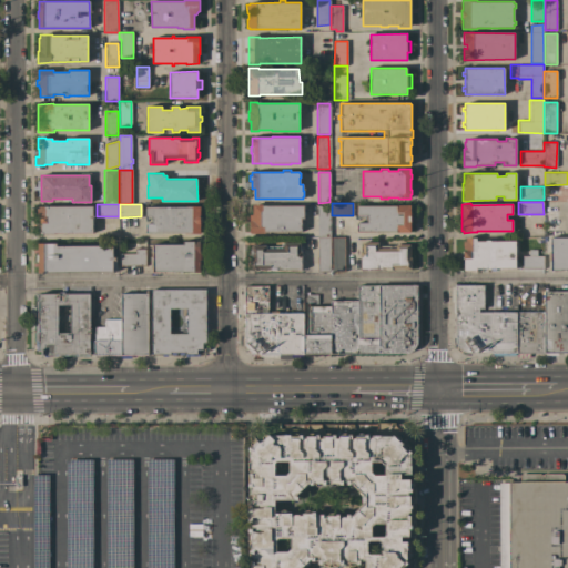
[(262,204),(262,206),(303,205),(304,219),(301,219),(301,231),(265,232),(265,233),(250,233),(250,214),(253,214),(253,204),(262,204)]
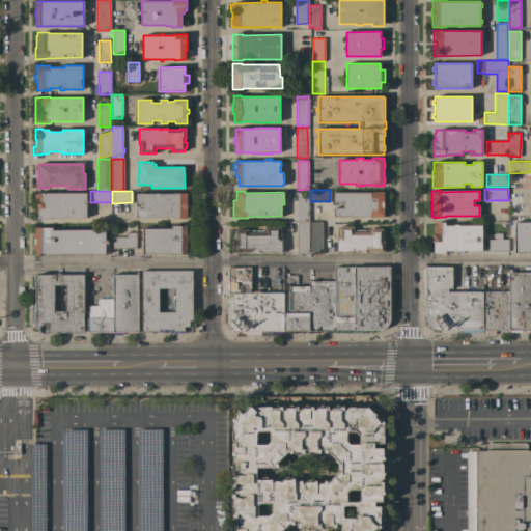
[(371,192),(384,192),(384,218),(371,218),(371,217),(334,217),(334,207),(343,207),(343,201),(334,201),(334,192),(371,192)]
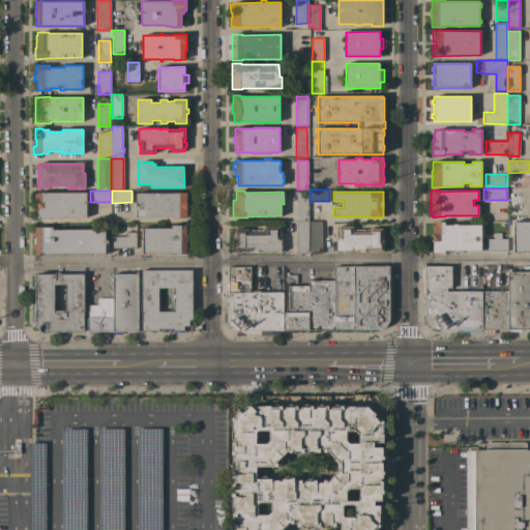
[(86,193),(86,217),(51,217),(51,218),(37,218),(37,216),(35,216),(35,210),(37,210),(37,208),(36,208),(36,203),(34,203),(34,195),(36,195),(36,193),(86,193)]
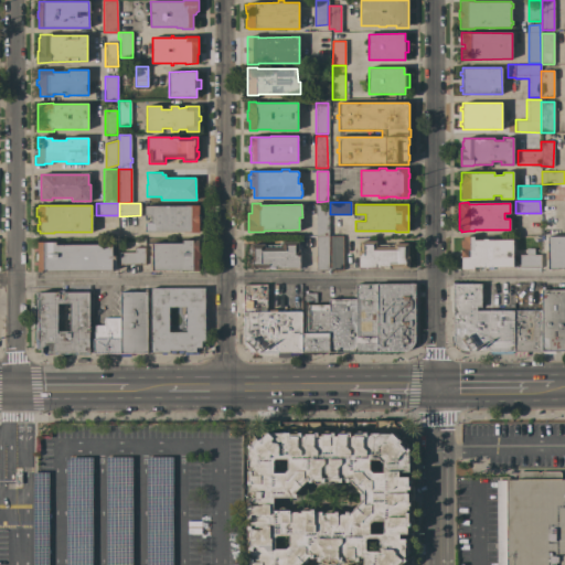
[(199,205),(199,216),(200,216),(201,222),(199,222),(199,232),(145,232),(145,223),(151,222),(151,215),(145,215),(145,205),(199,205)]
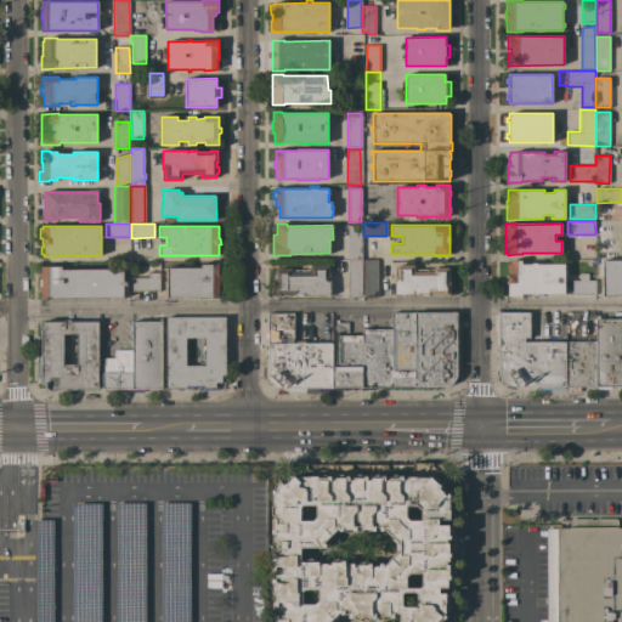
[(348,226),(362,226),(362,260),(348,260),(348,226)]
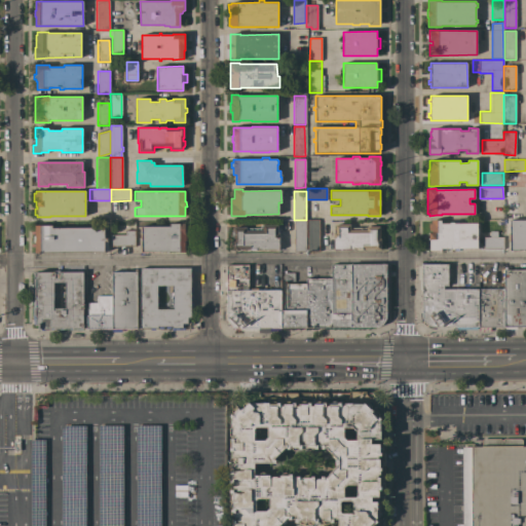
[(525,219),(525,251),(510,251),(510,220),(525,219)]
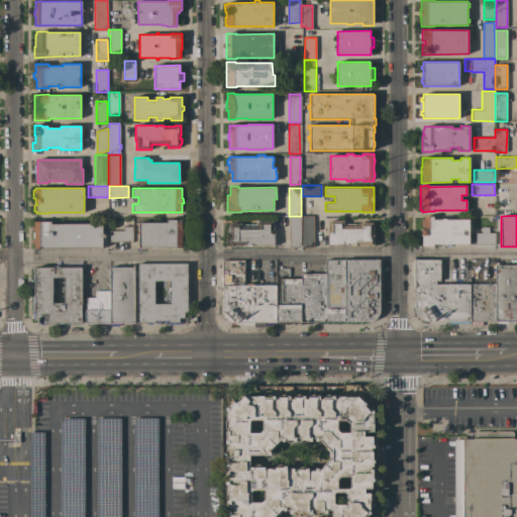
[(301,216),(300,247),(289,247),(289,216),(301,216)]
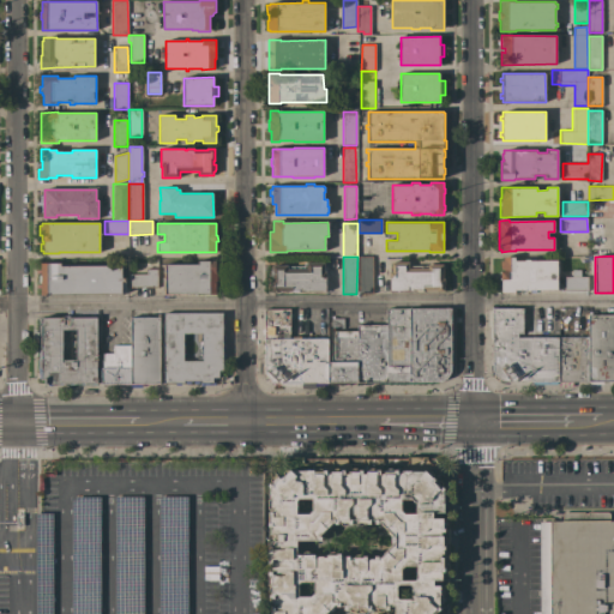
[(372,257),(373,294),(359,294),(359,257),(372,257)]
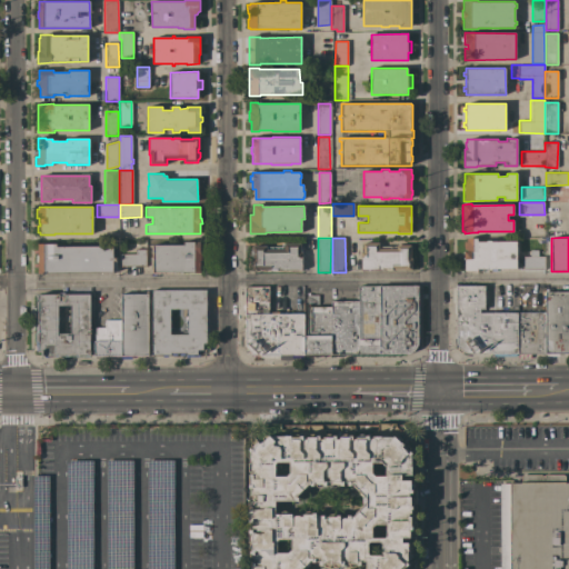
[(477,238),(477,241),(486,241),(487,240),(490,240),(491,241),(491,239),(496,239),(496,241),(516,241),(517,268),(491,269),(490,270),(487,270),(486,269),(477,269),(477,271),(465,271),(465,259),(463,259),(463,241),(467,241),(467,238),(477,238)]
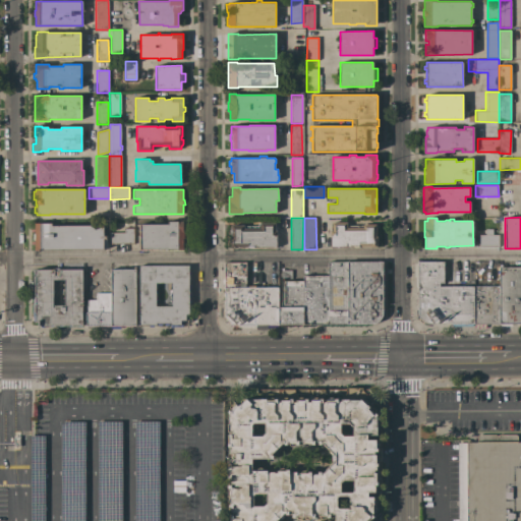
[(168,224),(168,221),(183,221),(183,233),(184,233),(184,239),(183,239),(183,250),(140,250),(140,239),(137,239),(137,235),(140,235),(140,224),(168,224)]
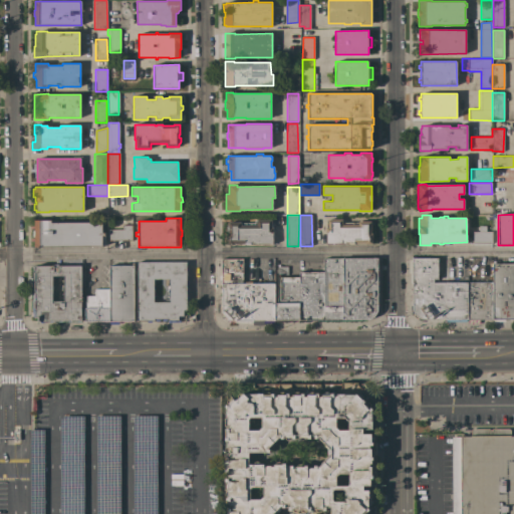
[(34,247),(34,237),(33,237),(33,231),(34,231),(34,220),(51,220),(51,223),(101,222),(102,233),(105,233),(105,236),(102,236),(102,246),(34,247)]
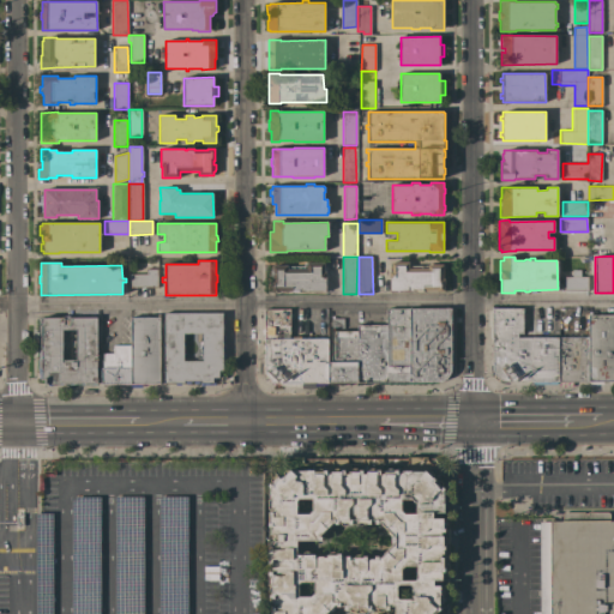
[(283,265),(287,265),(288,265),(288,266),(304,266),(304,263),(306,263),(324,263),(324,272),(326,272),(326,277),(326,292),(302,292),(302,290),(299,290),(299,292),(293,292),(280,292),(280,293),(271,293),(271,280),(272,280),(272,265),(283,265)]
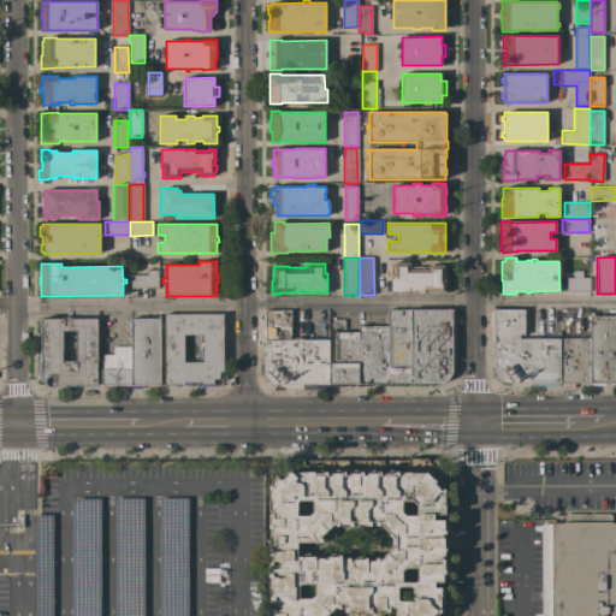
[(391,273),(392,273),(392,264),(410,264),(412,264),(413,267),(430,267),(430,265),(444,265),(444,279),(445,279),(445,292),(438,292),(438,291),(425,291),(425,292),(418,292),(418,291),(415,291),(415,292),(391,292),(391,273)]
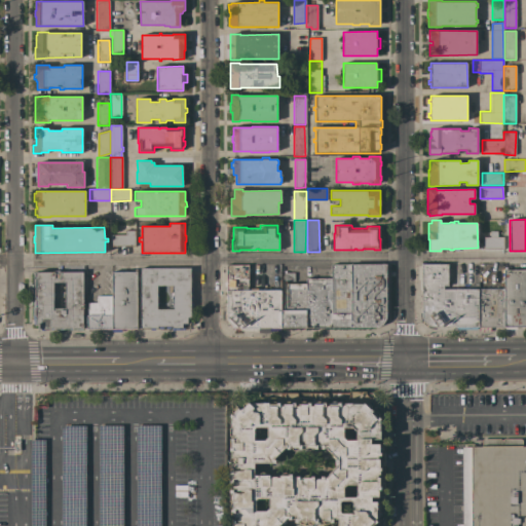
[(124,234),(124,230),(135,230),(135,247),(111,247),(111,234),(124,234)]
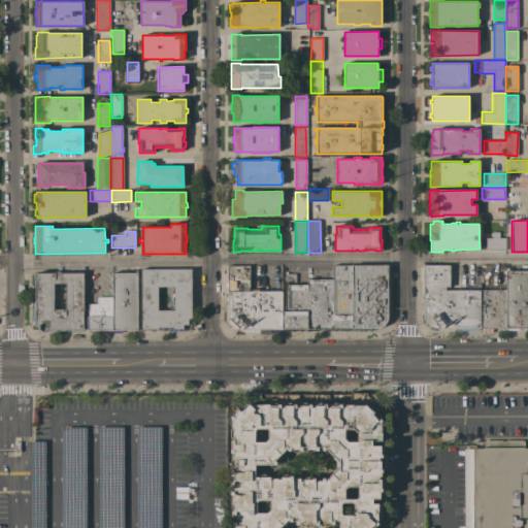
[(485,237),(487,237),(487,232),(499,232),(499,237),(505,237),(505,250),(485,250),(485,237)]
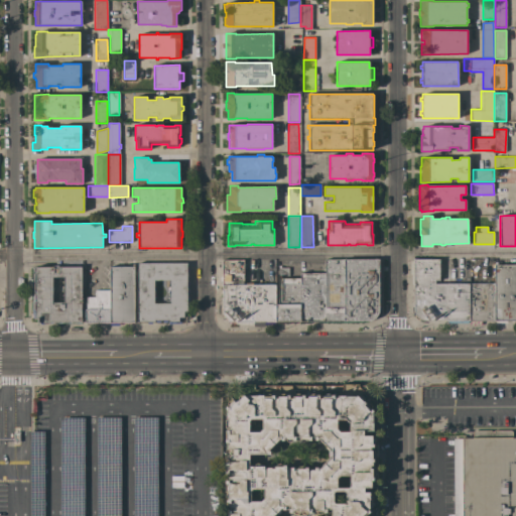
[(470,320),(468,320),(468,324),(447,324),(447,321),(446,321),(446,323),(429,323),(429,320),(425,320),(422,320),(420,319),(418,317),(417,316),(415,314),(414,310),(414,259),(439,259),(439,280),(435,280),(435,283),(469,283),(470,320)]
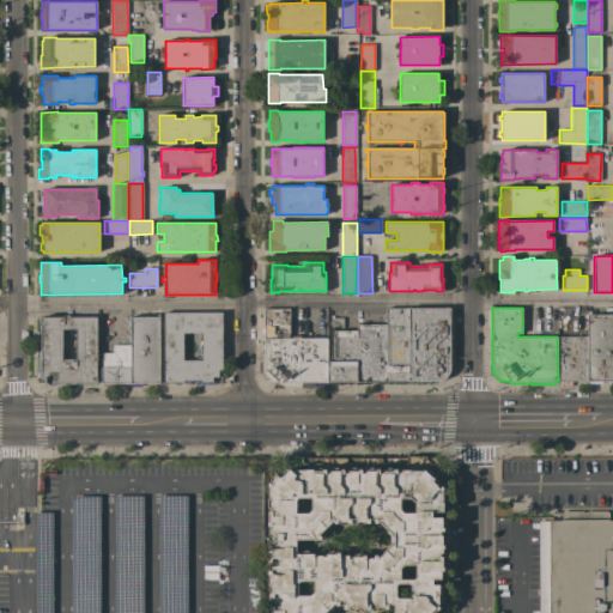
[(328,382),(327,382),(327,386),(314,386),(314,387),(302,387),(302,382),(280,382),(273,381),(268,377),(265,371),(265,368),(265,309),(289,309),(289,334),(281,334),(281,338),(327,338),(327,362),(328,362),(328,382)]
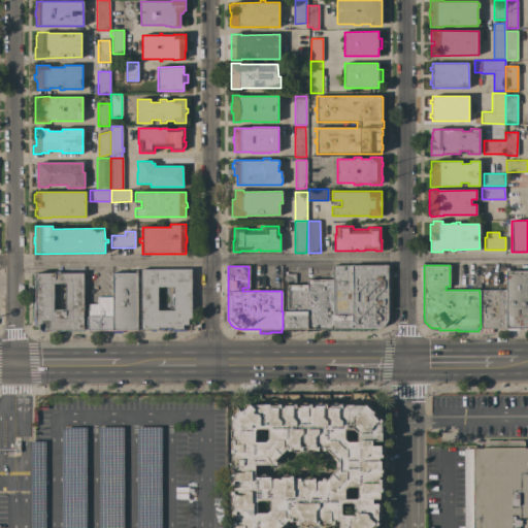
[(285,311),(285,274),(295,274),(295,284),(307,284),(307,279),(332,279),(332,266),(388,266),(388,317),(388,320),(387,322),(386,324),(383,326),(382,327),(380,328),(376,329),(374,329),(283,329),(283,311),(285,311)]
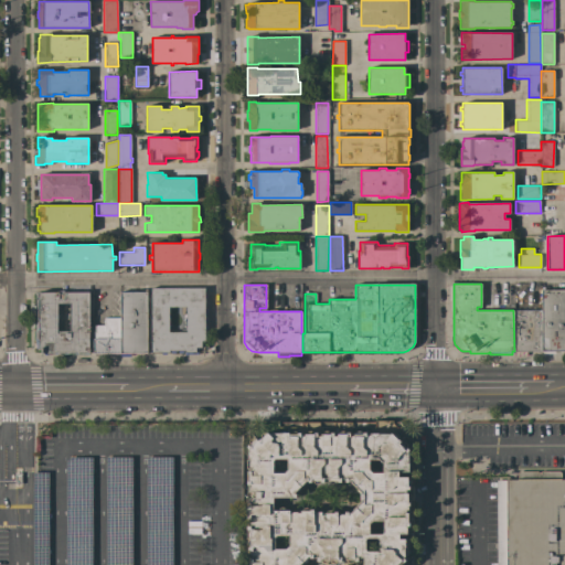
[(184,353),(184,351),(183,351),(183,353),(179,353),(179,351),(176,351),(176,353),(171,353),(171,351),(170,351),(170,353),(167,353),(162,353),(150,353),(150,288),(205,288),(205,295),(205,298),(205,309),(206,309),(206,312),(205,312),(205,317),(206,321),(205,321),(205,326),(206,326),(206,329),(205,329),(205,332),(206,332),(206,337),(205,337),(205,341),(202,341),(202,342),(204,342),(204,345),(202,345),(202,349),(198,349),(198,354),(188,354),(188,355),(184,355),(184,353)]
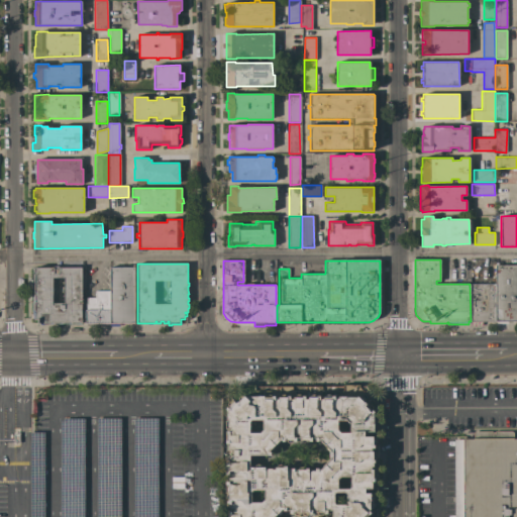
[(40,323),(39,323),(39,319),(35,319),(35,310),(34,310),(34,305),(34,302),(34,295),(34,292),(34,284),(34,282),(34,274),(34,272),(34,268),(54,267),(54,266),(59,266),(59,268),(82,267),(82,322),(81,322),(81,323),(80,323),(79,323),(78,323),(78,322),(72,322),(72,323),(71,323),(70,323),(69,323),(69,322),(63,322),(63,323),(62,323),(60,323),(60,322),(53,322),(53,323),(52,323),(50,323),(50,322),(44,322),(44,325),(40,325),(40,323)]
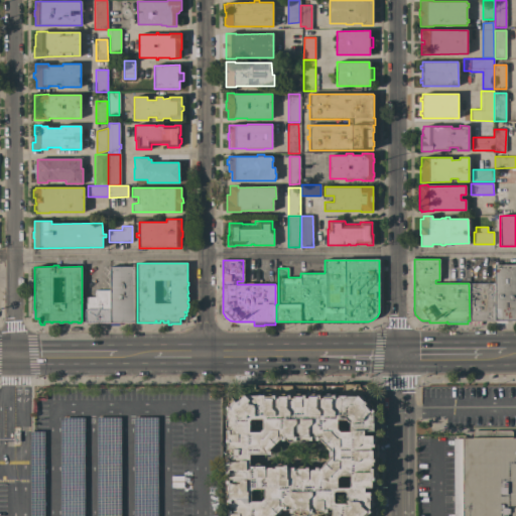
[(110,266),(132,266),(132,265),(134,265),(134,323),(119,323),(119,326),(110,326),(110,323),(109,290),(109,266),(110,266)]
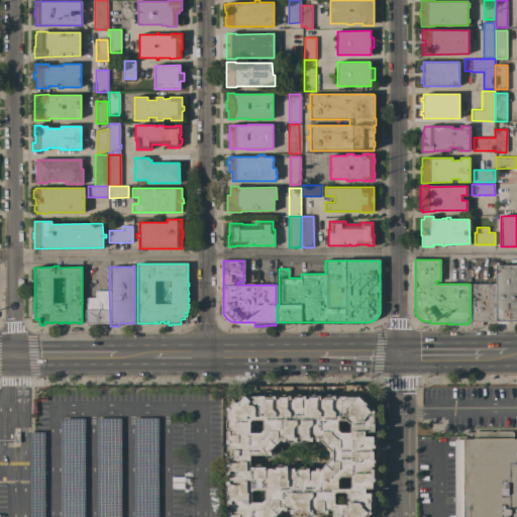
[(516,325),(496,325),(495,284),(495,266),(496,266),(516,266),(516,325)]
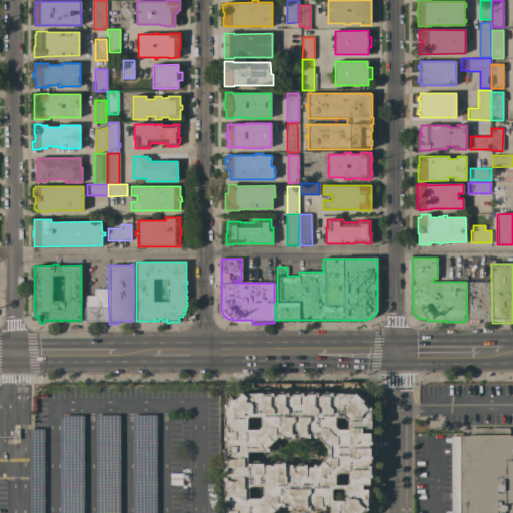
[(492,323),(479,323),(479,319),(467,319),(466,282),(491,282),(492,323)]
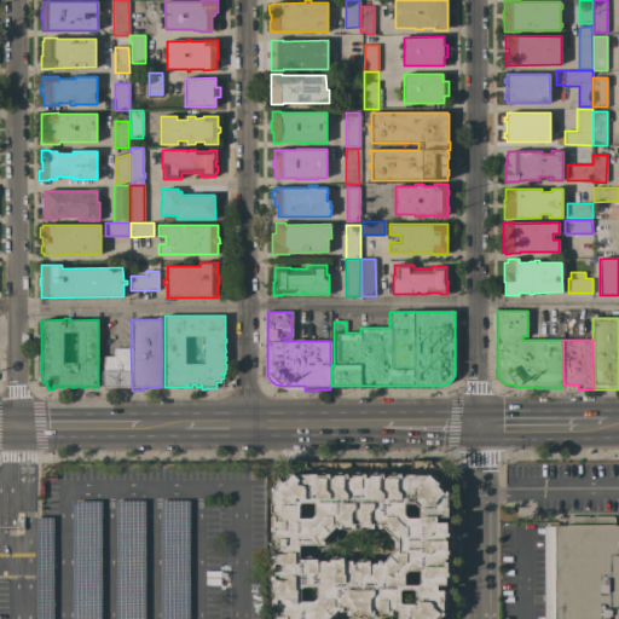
[(132,387),(129,387),(129,389),(117,389),(117,387),(115,387),(115,389),(104,389),(103,387),(103,364),(103,357),(114,357),(114,348),(131,348),(132,387)]
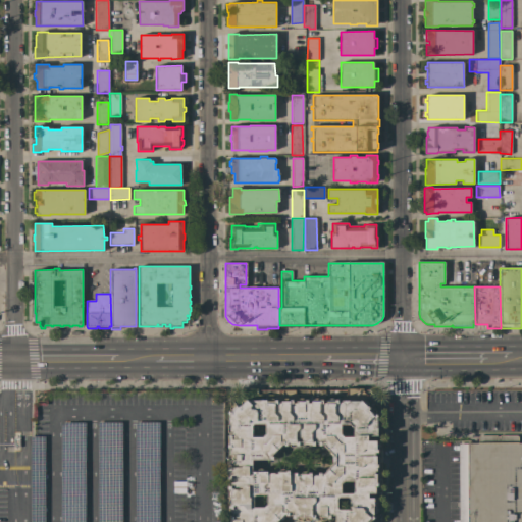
[(228,521),(228,401),(240,389),(258,388),(258,390),(347,389),(347,388),(364,388),(364,390),(368,390),(381,403),(380,407),(382,410),(381,521),(379,521),(228,521)]
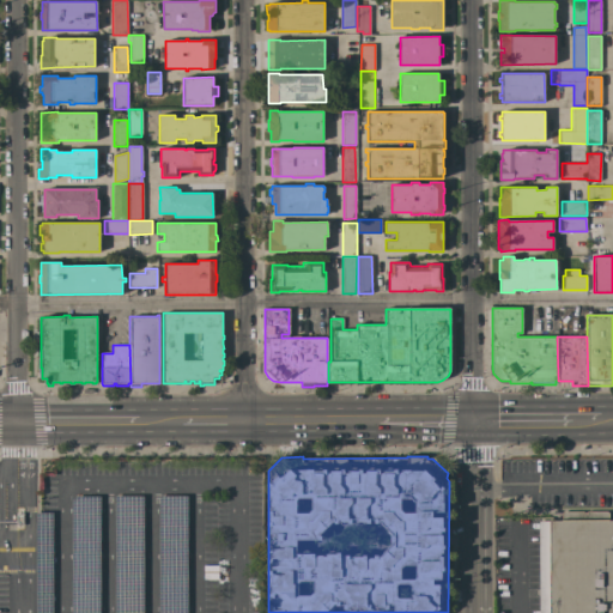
[(68,612),(70,496),(98,496),(97,612),(68,612)]
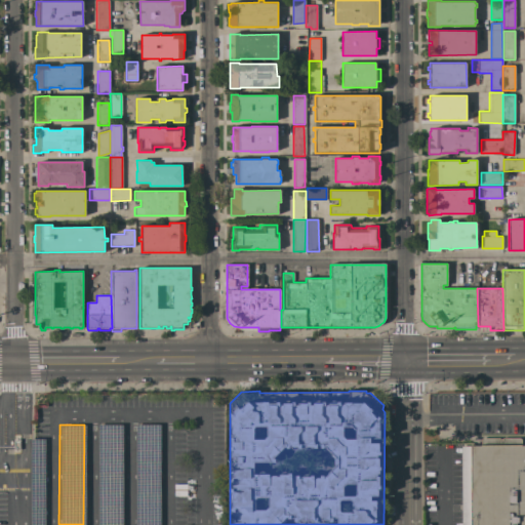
[(95,524),(96,425),(121,425),(120,524),(95,524)]
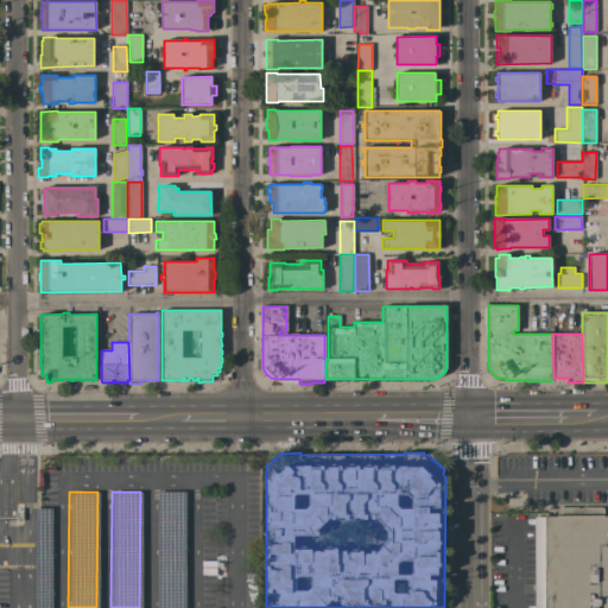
[(156,607),(156,492),(183,492),(183,607),(156,607)]
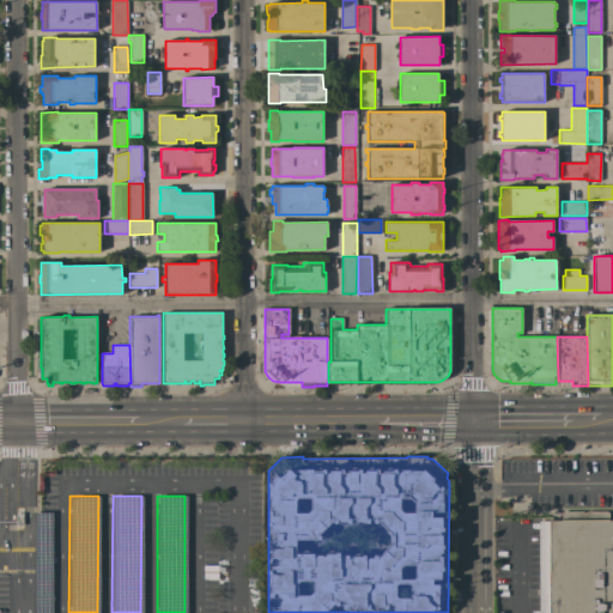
[(612,612),(539,612),(539,521),(562,521),(562,514),(562,513),(563,513),(564,511),(583,511),(583,513),(586,513),(586,511),(606,511),(607,513),(608,514),(608,515),(608,521),(612,520),(612,612)]
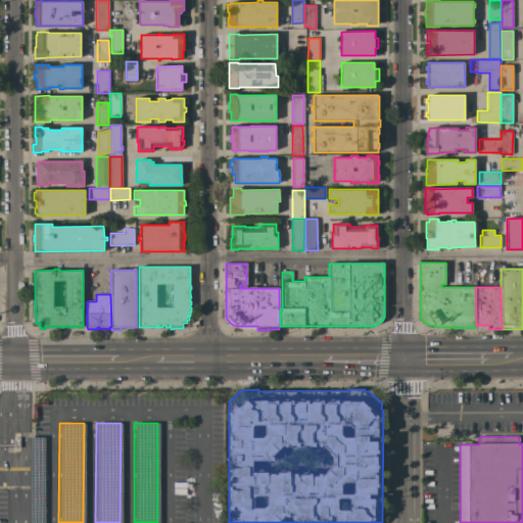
[(29,522),(29,437),(43,437),(43,522),(29,522)]
